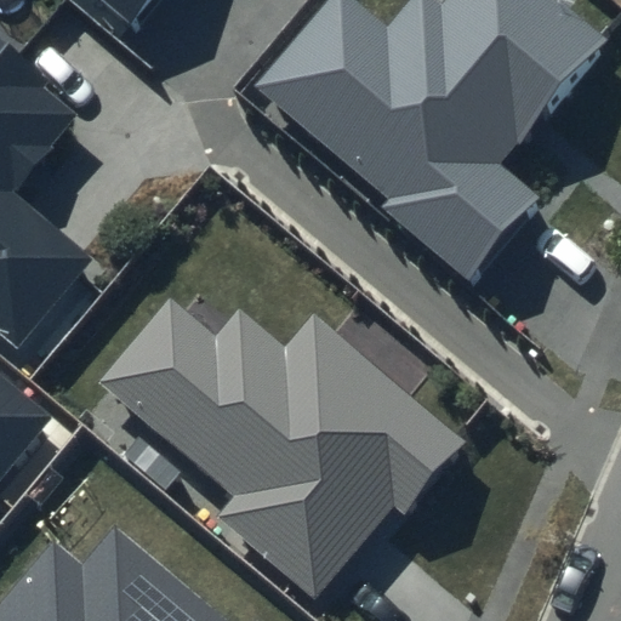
[(104,0),(135,26),(155,0),(104,0)]
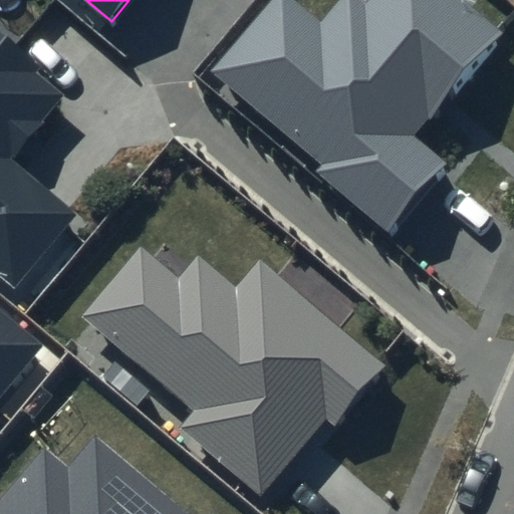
[(337,0),(318,21),(294,0),(273,0),(212,72),(325,168),(318,174),(386,230),(444,163),(411,133),(500,36),(458,0),(367,0),(364,4),(359,0),(337,0)]
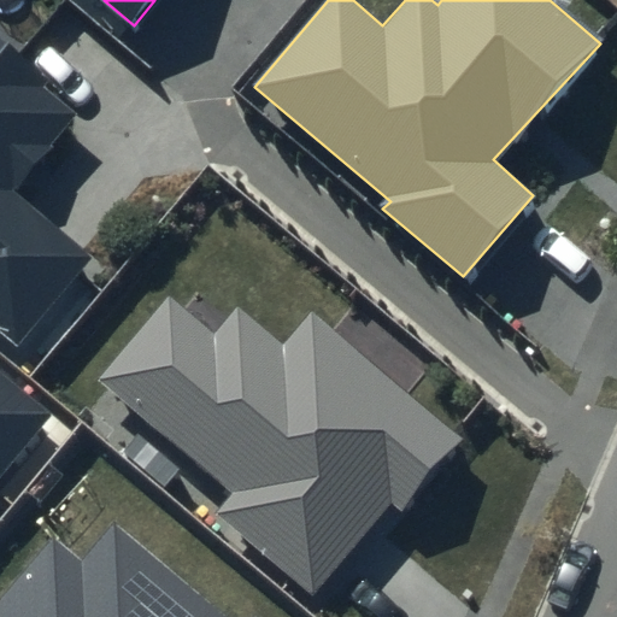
[(82,113),(0,43),(0,333),(18,348),(99,254),(19,187),(82,113)]
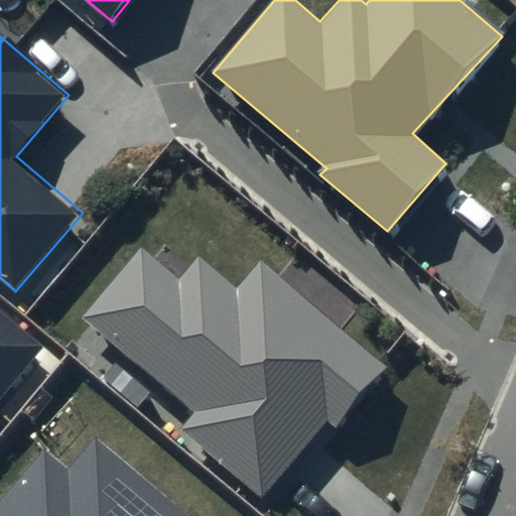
[(390,369),(261,260),(238,286),(202,256),(180,280),(141,247),(83,316),(196,411),(181,427),(263,495),(327,420),(339,429),(390,369)]
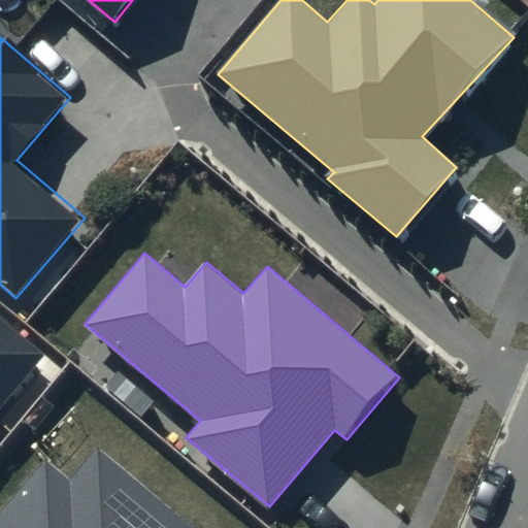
[(0,408),(46,353),(0,314),(0,408)]
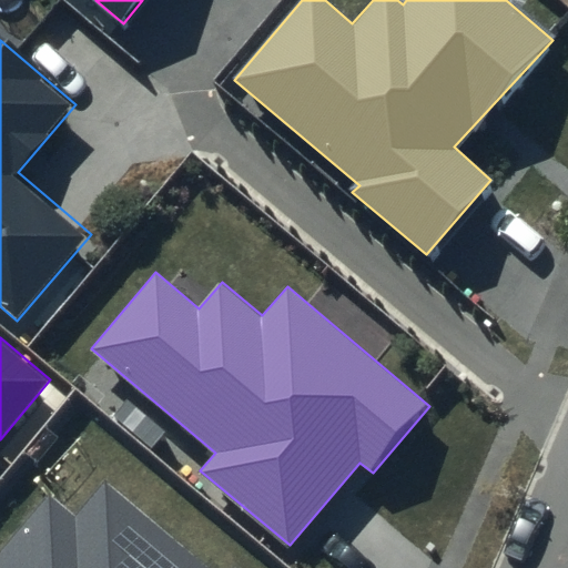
[(231,567),(212,567),(104,479),(77,514),(51,493),(0,554),(0,567),(234,567),(233,566),(231,567)]
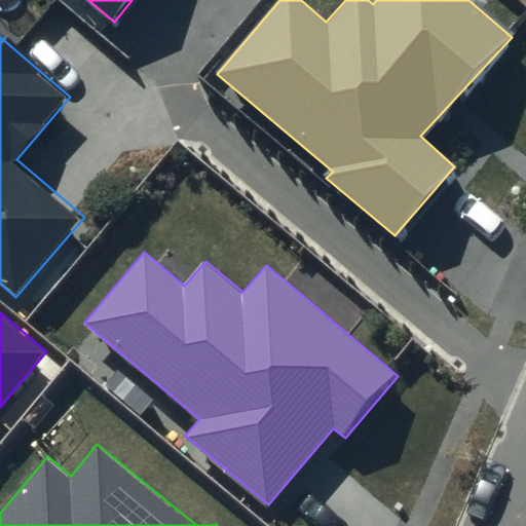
All buildings are outlined.
